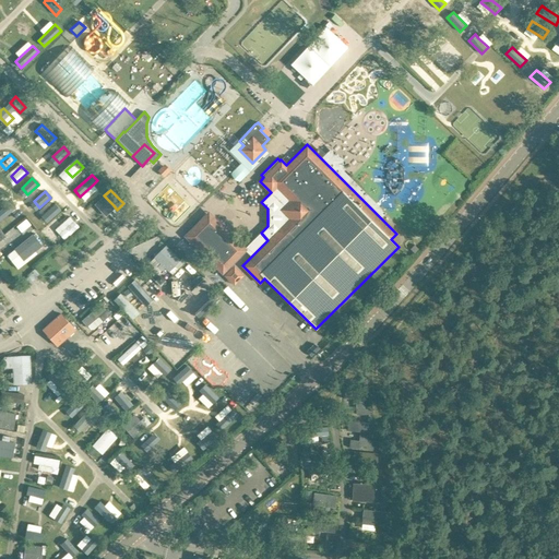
[(55,203),(45,213),(50,219),(61,210),(55,203)]
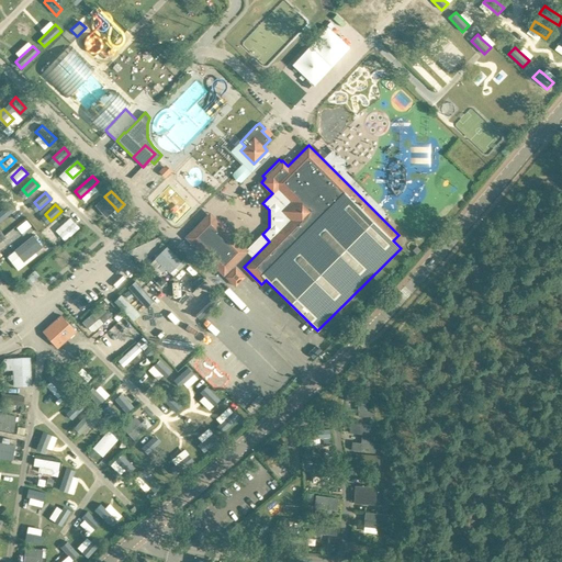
[(6,206),(0,211),(0,222),(11,213),(6,206)]
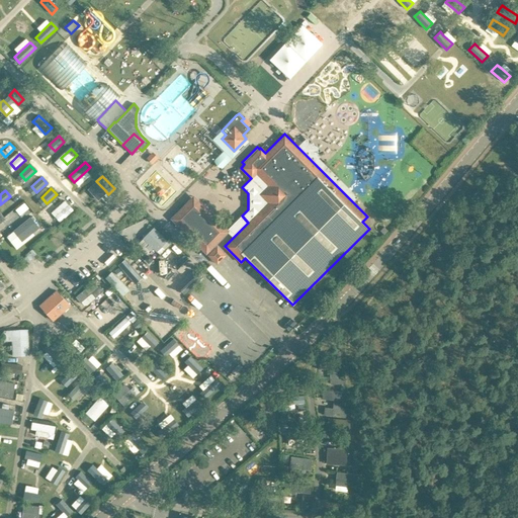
[(63,200),(53,209),(58,216),(68,206),(63,200)]
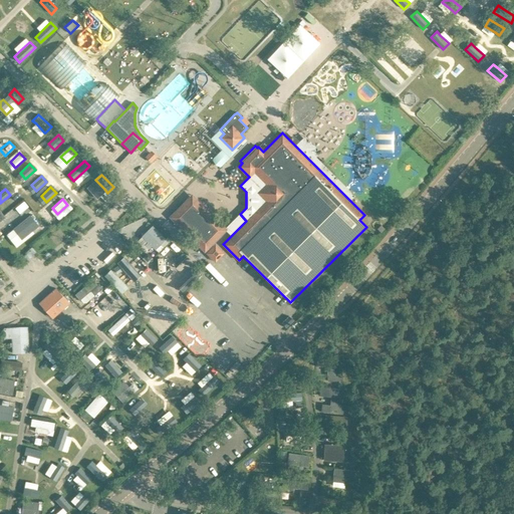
[(190,204),(186,201),(170,217),(205,252),(227,230),(198,201),(194,204),(190,204)]
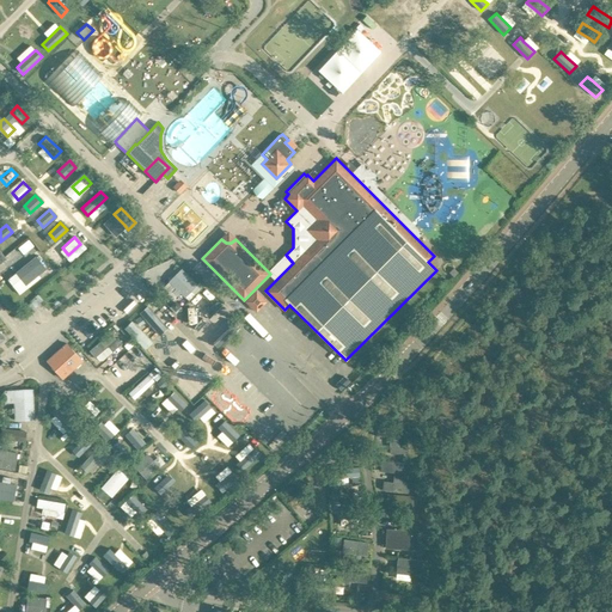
[(170,282),(185,299),(199,286),(182,269),(170,282)]
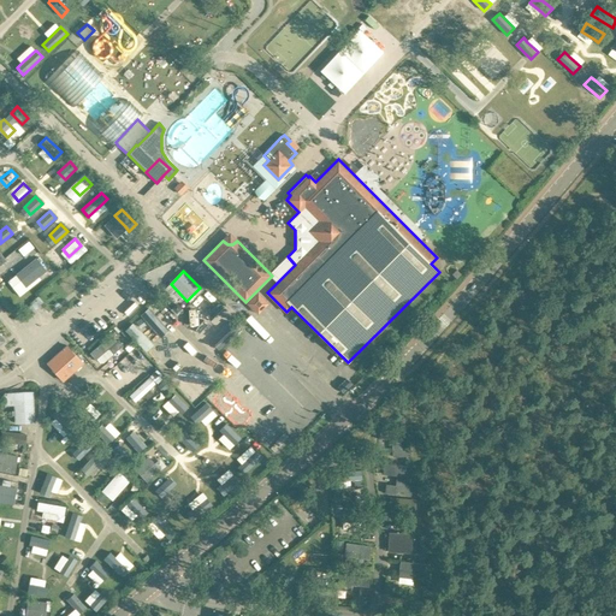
[(116,332),(110,339),(112,342),(123,353),(130,347),(116,332)]
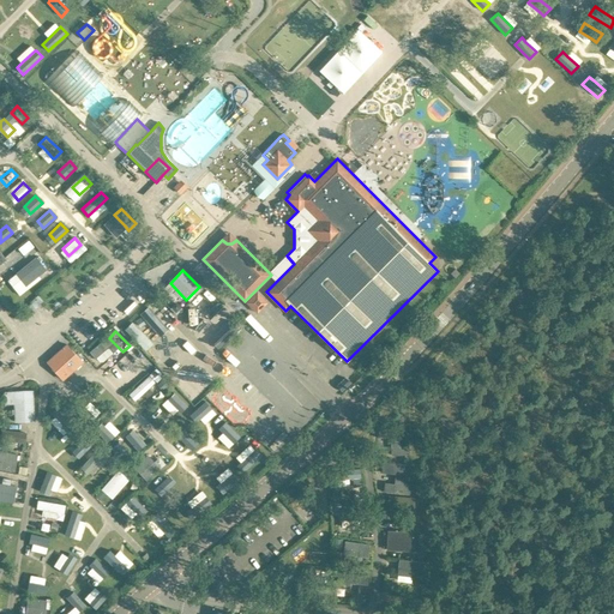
[(83,362),(67,344),(47,362),(62,380),(83,362)]
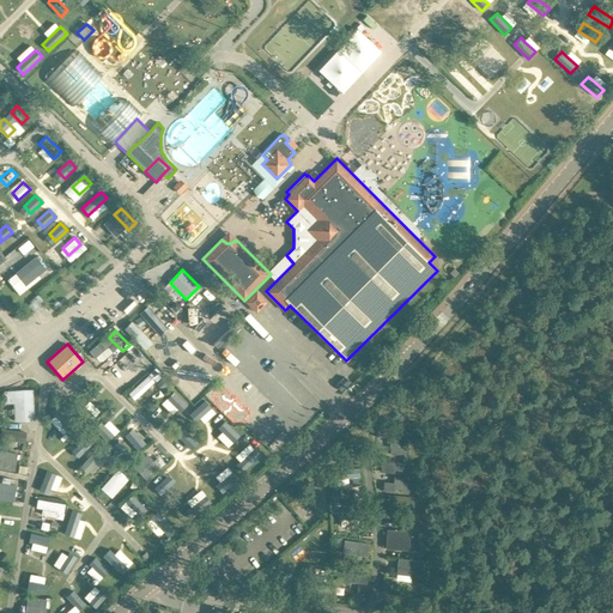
[(135,351),(128,358),(132,360),(141,371),(143,371),(149,365),(135,351)]
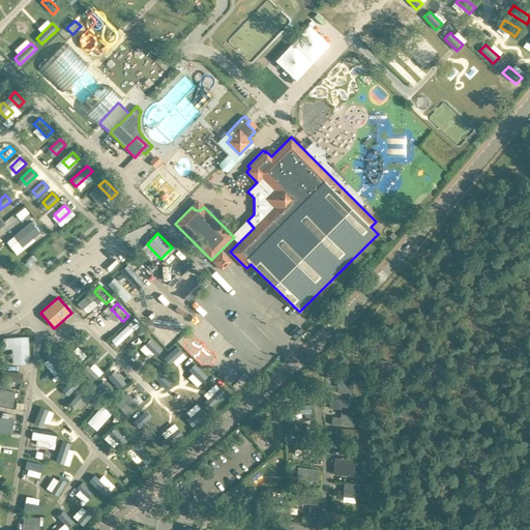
[(133,323),(126,328),(128,331),(137,341),(138,341),(144,335),(133,323)]
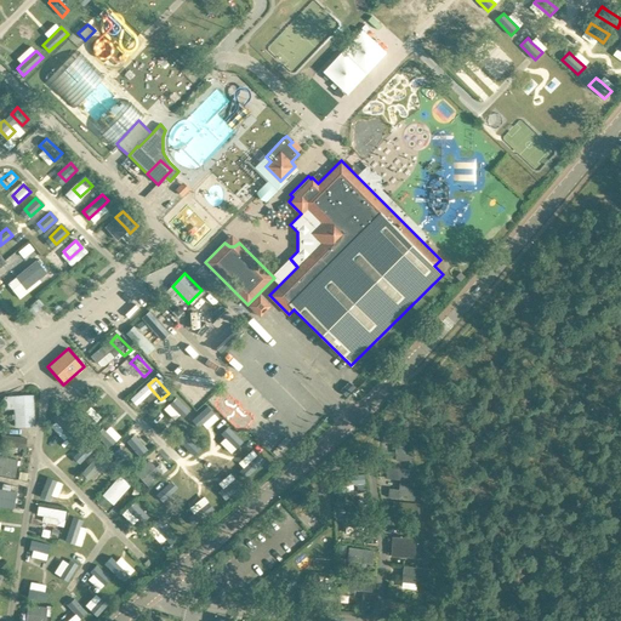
[(5,397),(6,409),(15,409),(15,427),(35,426),(33,396),(5,397)]
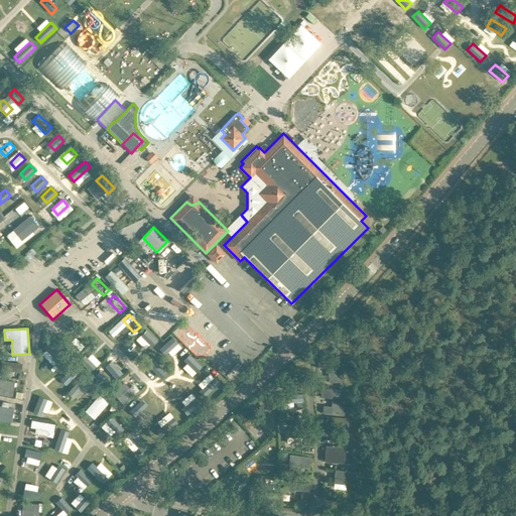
[(146,331),(140,336),(149,345),(152,347),(157,342),(146,331)]
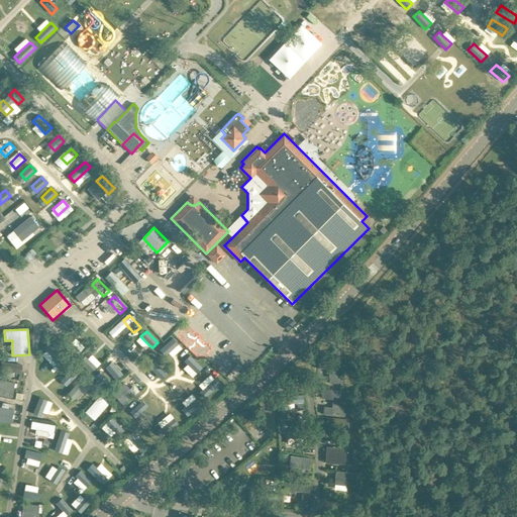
[(173,338),(160,349),(165,356),(169,352),(178,344),(173,338)]
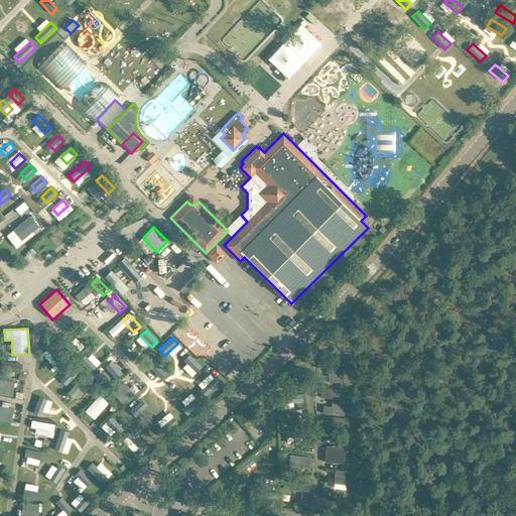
[(69,340),(63,345),(75,356),(80,351),(72,342),(69,340)]
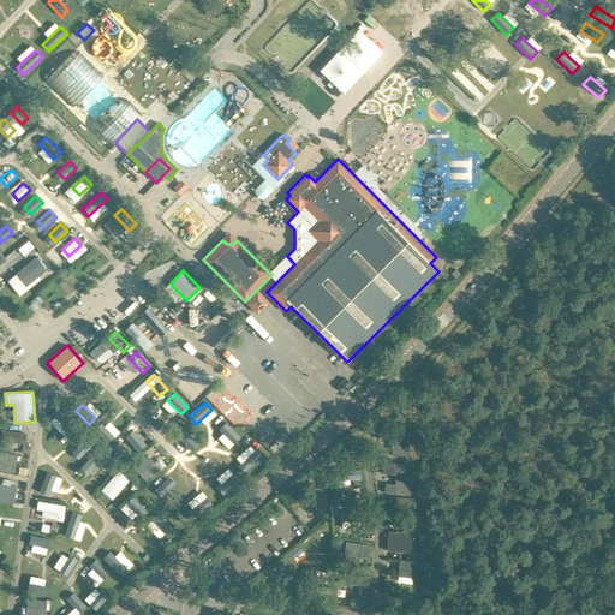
[(58,407),(52,415),(55,418),(67,431),(70,433),(76,425),(58,407)]
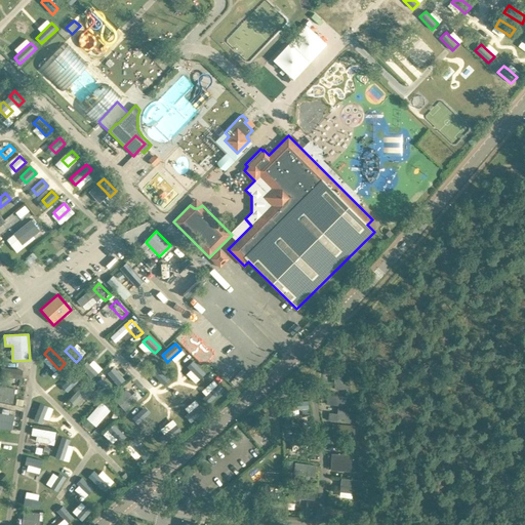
[(193,361),(187,367),(190,370),(199,379),(205,373),(193,361)]
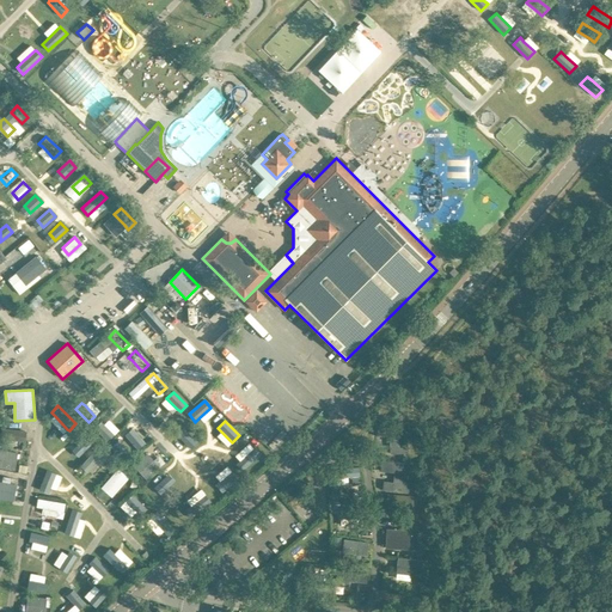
[(101,422),(95,428),(108,441),(114,435),(104,424),(101,422)]
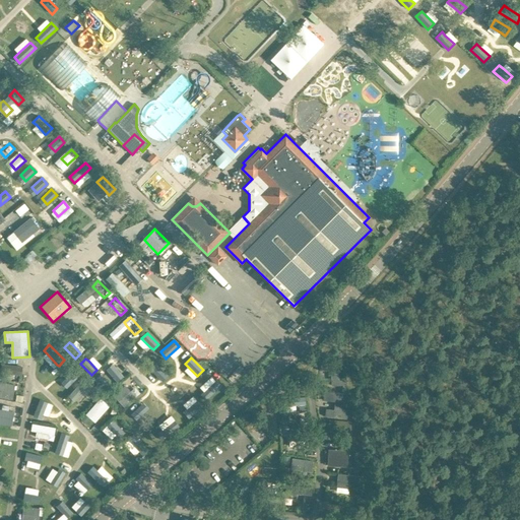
[(337,363),(319,364),(319,372),(328,372),(328,375),(331,375),(331,386),(343,385),(343,380),(338,381),(337,363)]
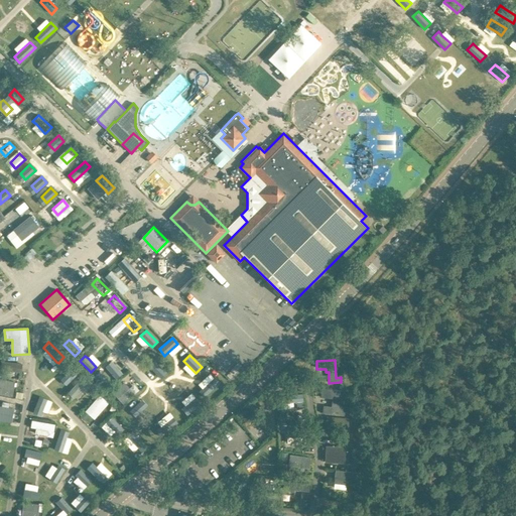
[(154,361),(149,367),(157,375),(163,370),(154,361)]
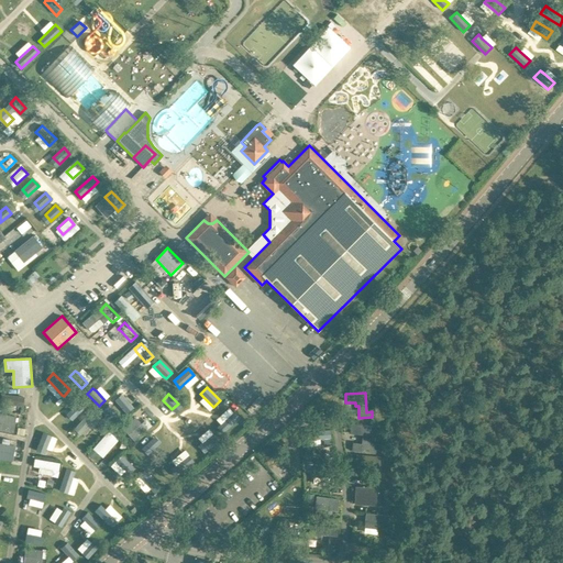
[(1,404),(23,406),(24,397),(2,395),(1,404)]
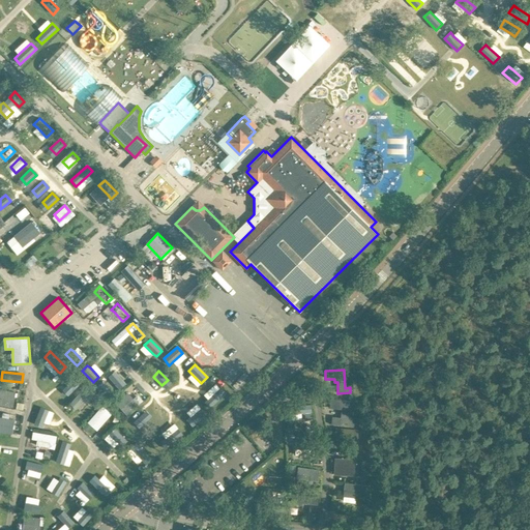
[(117,374),(111,379),(119,389),(125,384),(117,374)]
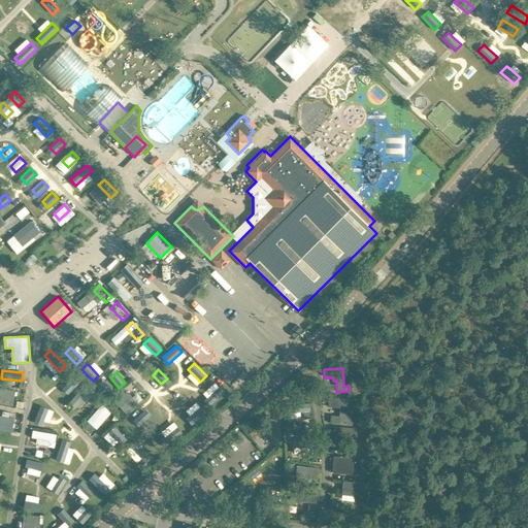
[(74,376),(65,386),(71,392),(79,383),(74,376)]
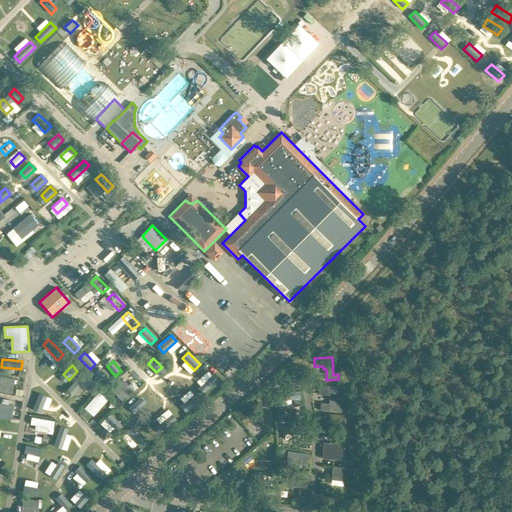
[(101,371),(95,377),(104,386),(110,381),(101,371)]
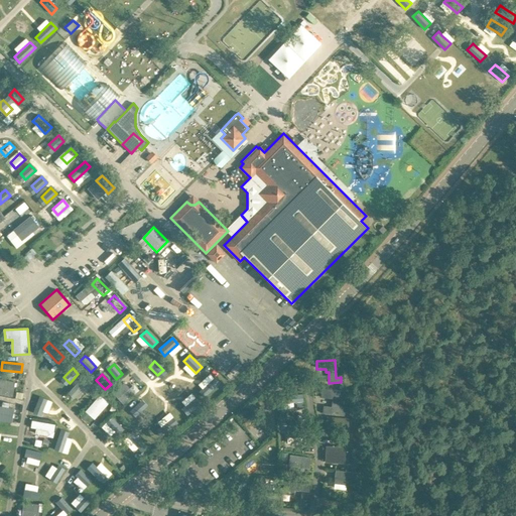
[(84,377),(72,390),(77,396),(90,384),(84,377)]
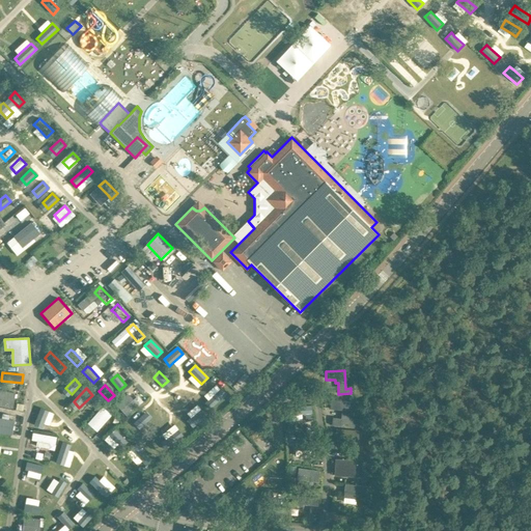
[(207,399),(204,402),(210,409),(226,394),(221,388),(220,389),(207,399)]
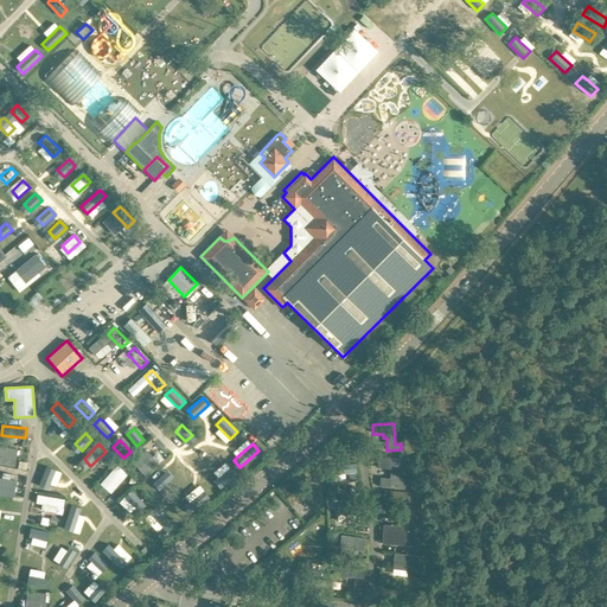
[(0,466),(16,470),(18,451),(0,447),(0,466)]
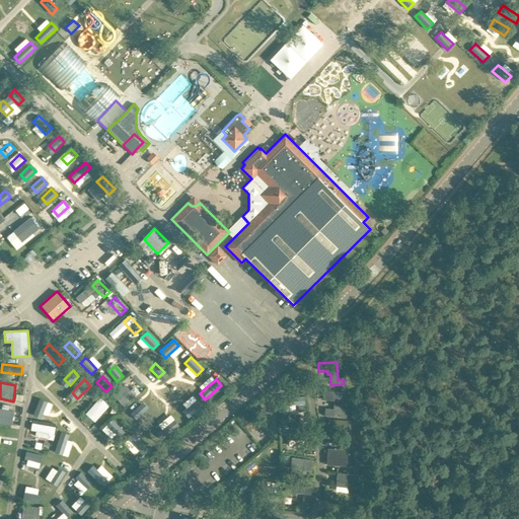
[(324,416),(343,418),(348,419),(349,410),(342,410),(344,391),(331,390),(331,391),(324,390),(323,399),(335,400),(334,410),(324,409),(324,416)]
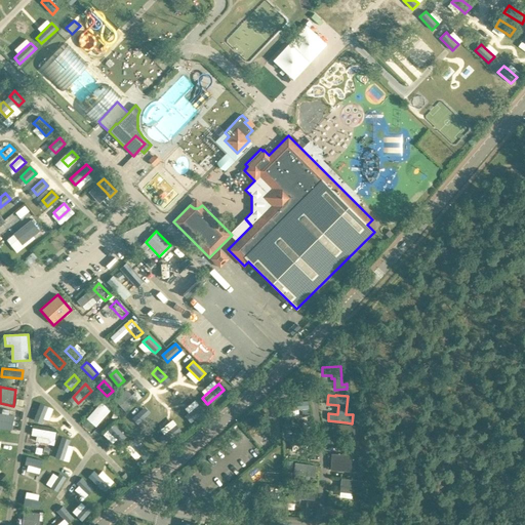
[(120,396),(114,401),(125,413),(131,408),(129,406),(121,397),(120,396)]
